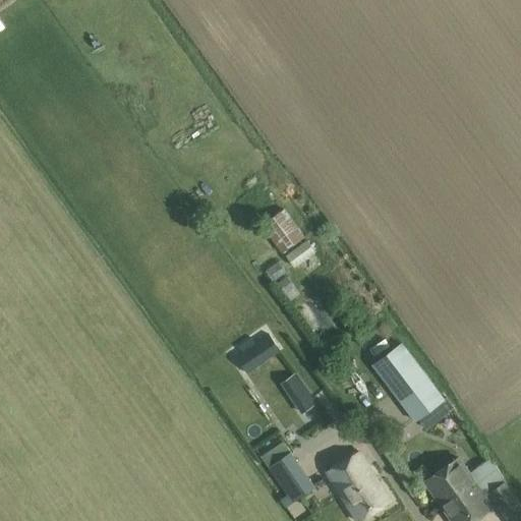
[(283,205),(258,219),(278,251),(302,237),(283,205)]
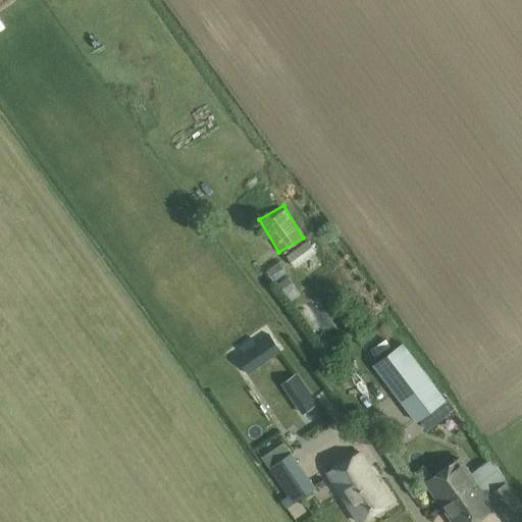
[(295,267),(315,252),(307,242),(286,256),(295,267)]
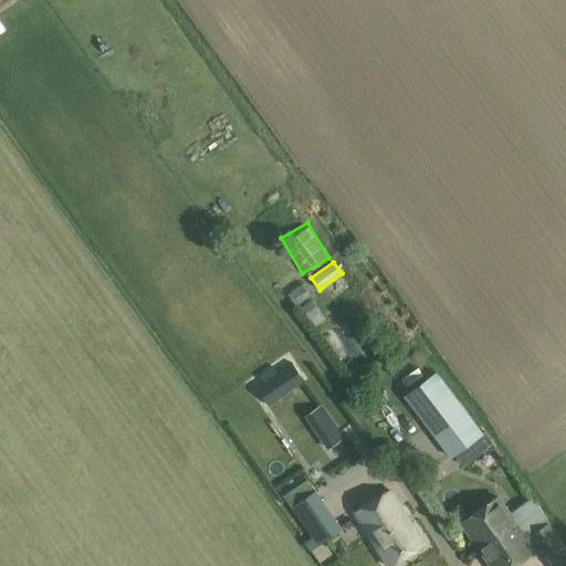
[(308,321),(321,313),(312,301),(301,308),(308,321)]
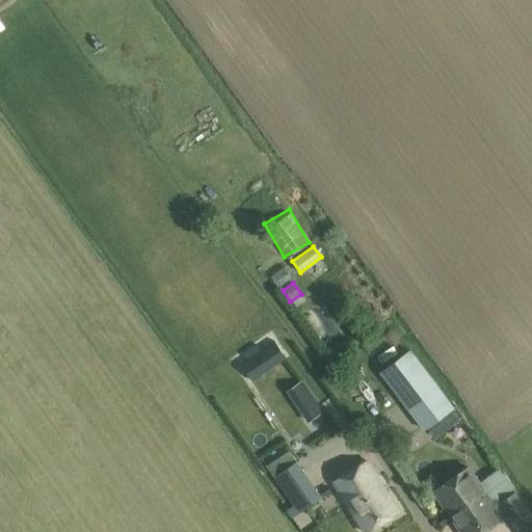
[(304,312),(319,340),(334,333),(320,304),(304,312)]
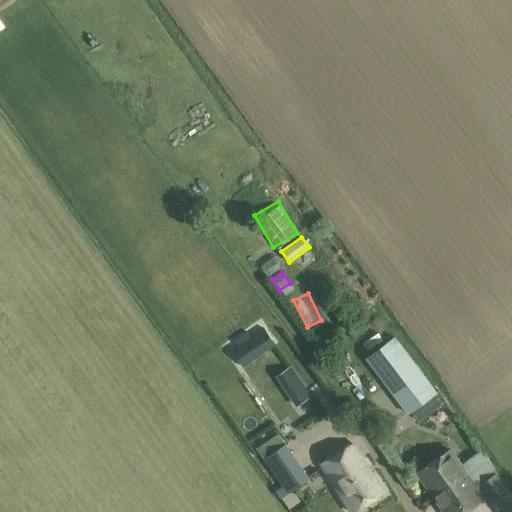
[(243,366),(276,344),(265,329),(232,350),(243,366)]
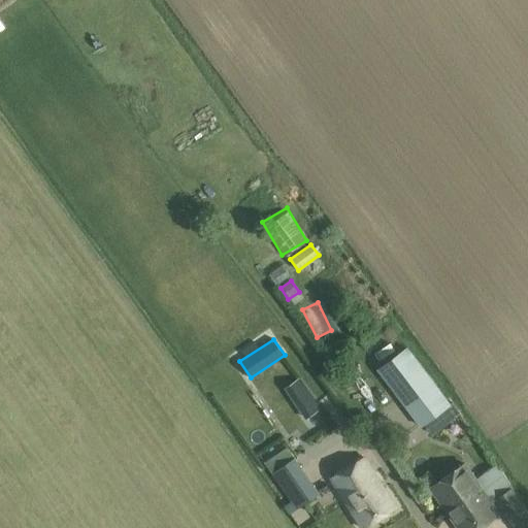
[(407,347),(376,370),(421,427),(451,404),(407,347)]
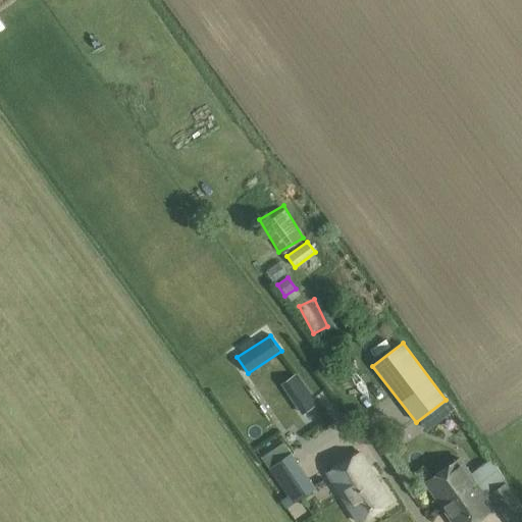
[(289,394),(303,384),(296,374),(281,383),(289,394)]
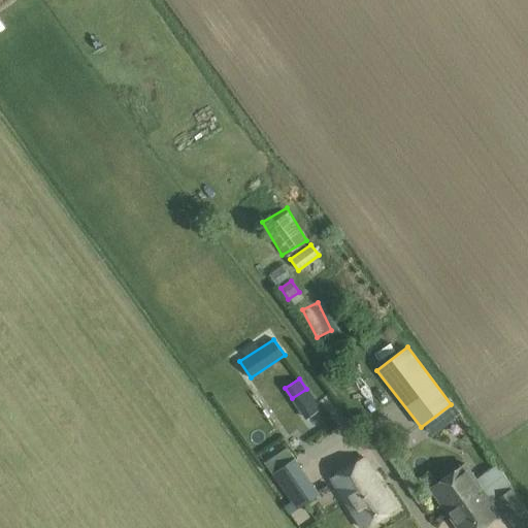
[(290,515),(321,494),(295,457),(294,459),(287,449),(265,463),(292,502),(285,507),(290,515)]
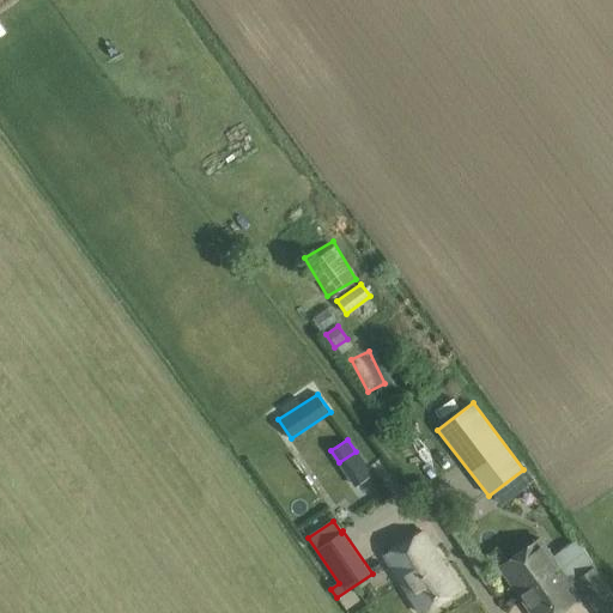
[(419,612),(423,612),(460,589),(422,530),(384,554),(419,612)]
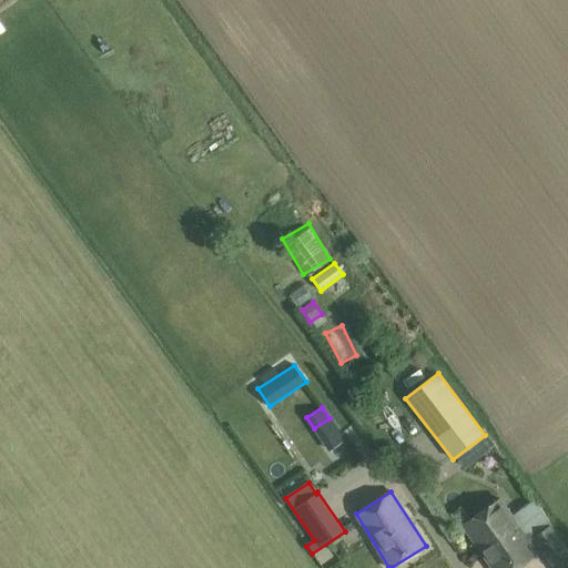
[(500,498),(464,524),(494,567),(515,567),(537,553),(529,540),(533,538),(547,559),(567,546),(535,499),(535,500),(511,516),(500,498)]
